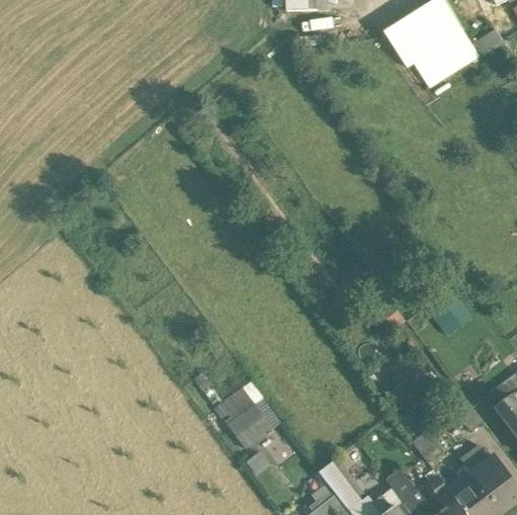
[(284,0),(285,9),(315,9),(314,0),(284,0)]
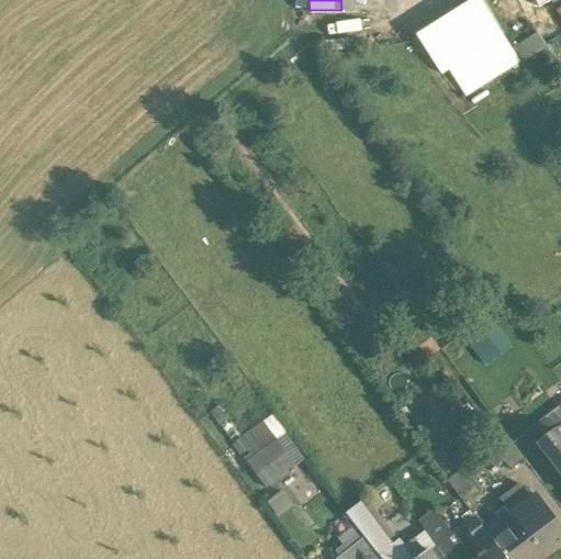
[(469,0),(415,33),(440,71),(448,67),(464,93),(516,62),(479,0),(469,0)]
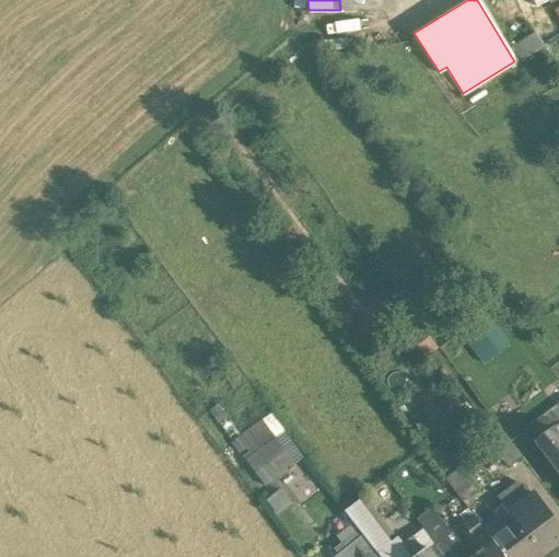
[(514,0),(520,10),(535,2),(535,3),(543,0),(514,0)]
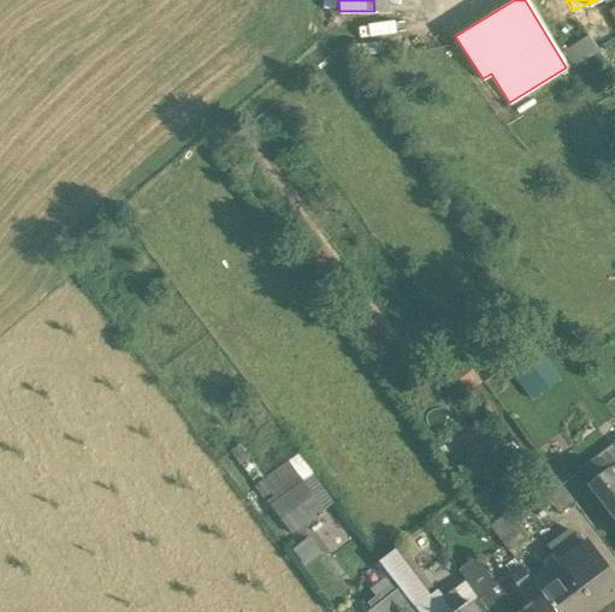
[(591,35),(566,51),(574,65),(599,49),(591,35)]
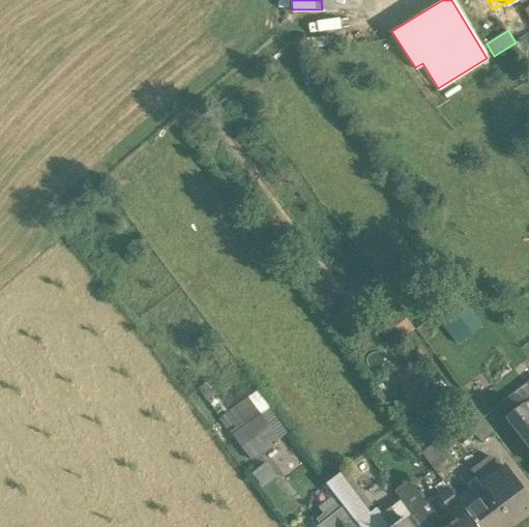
[(463,293),(438,314),(460,340),(485,318),(463,293)]
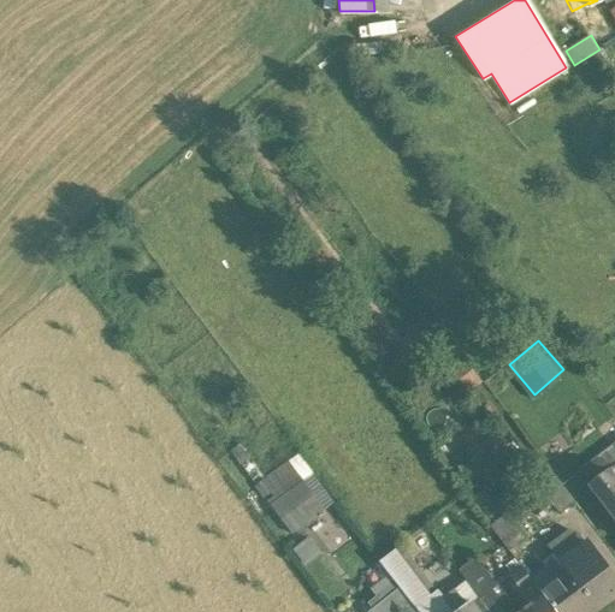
[(457,360),(451,352),(437,363),(442,370),(437,373),(455,398),(484,378),(466,352),(457,360)]
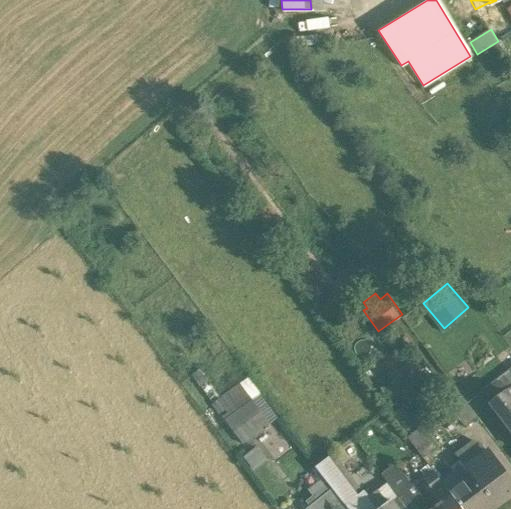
[(191,371),(214,402),(223,396),(200,364),(191,371)]
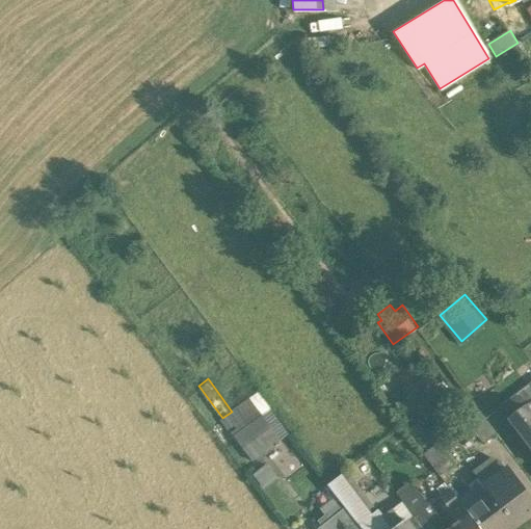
[(530,384),(515,395),(524,405),(525,406),(530,400),(530,384)]
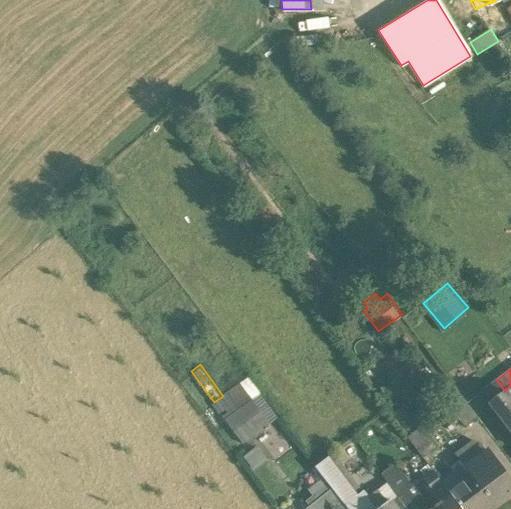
[(223,396),(214,402),(210,406),(240,443),(267,421),(249,400),(237,384),(223,396)]
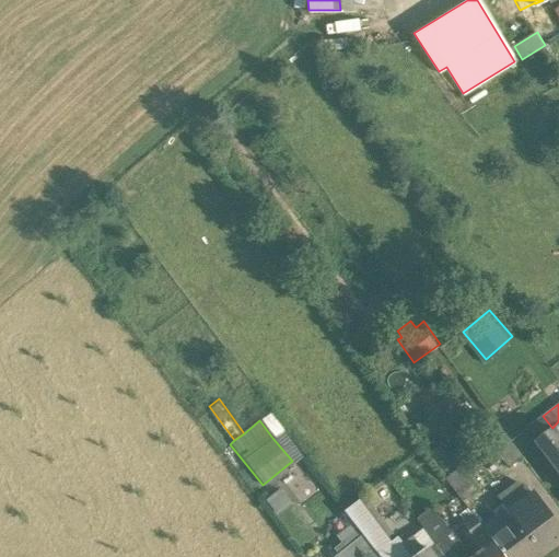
[(558,437),(552,428),(551,427),(535,439),(558,472),(558,437)]
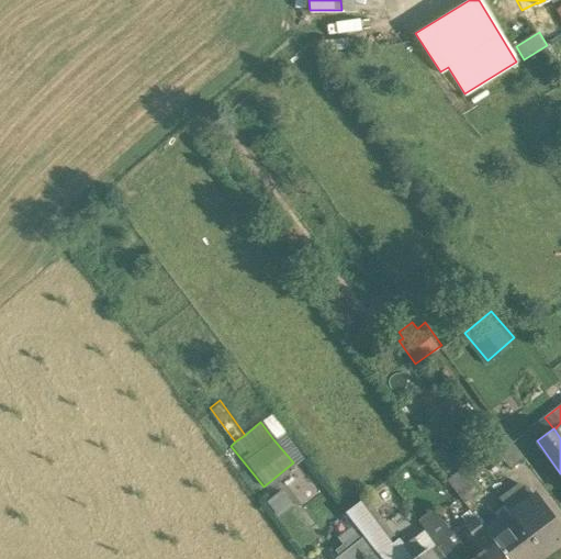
[(273,439),(293,462),(305,454),(287,429),(273,439)]
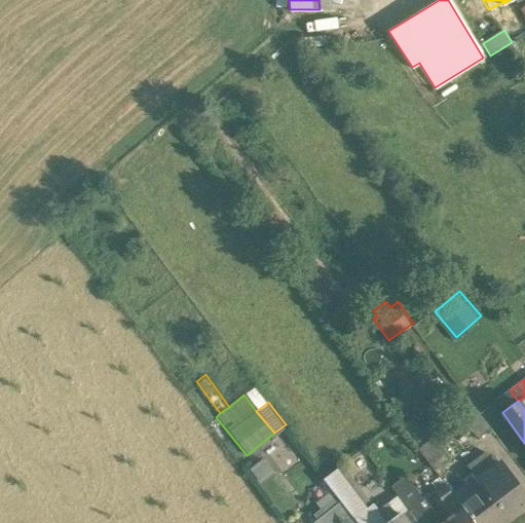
[(473,406),(459,416),(476,437),(488,426),(473,406)]
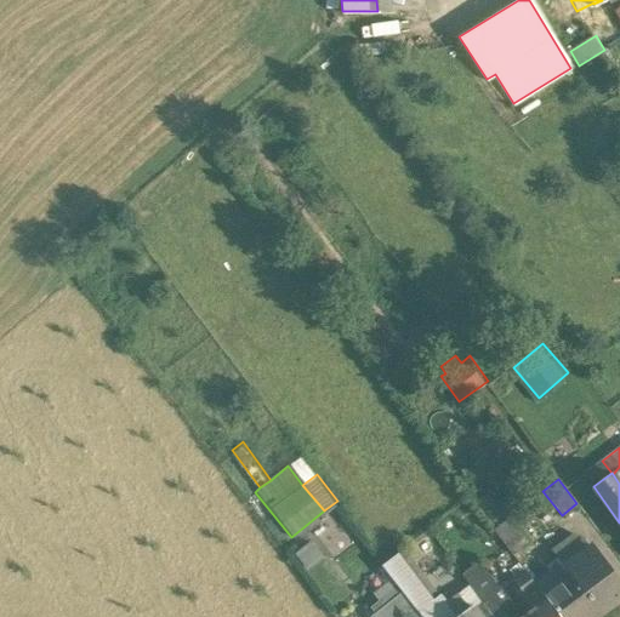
[(510,516),(494,530),(512,554),(528,541),(510,516)]
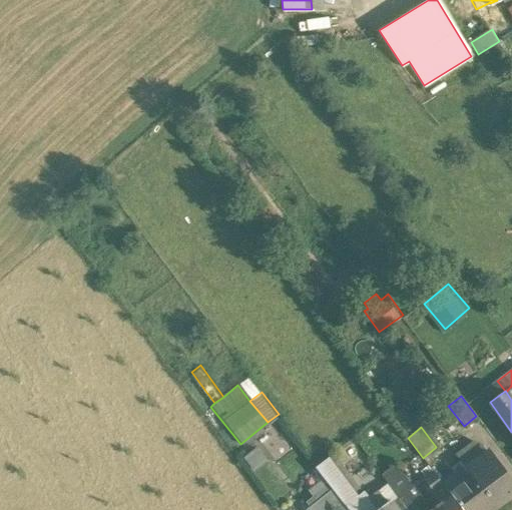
[(258,441),(244,452),(258,468),(271,457),(258,441)]
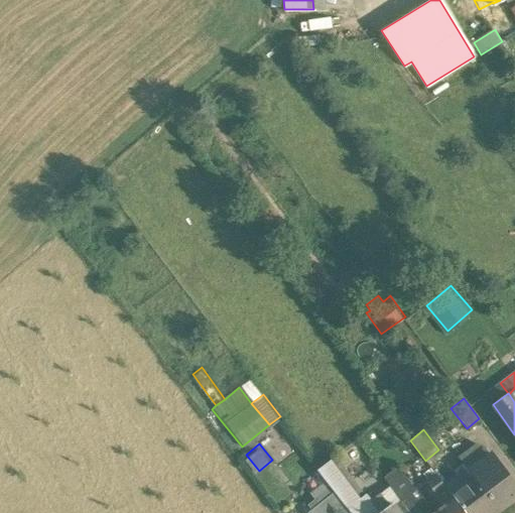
[(476,443),(458,457),(468,471),(490,455),(484,446),(476,443)]
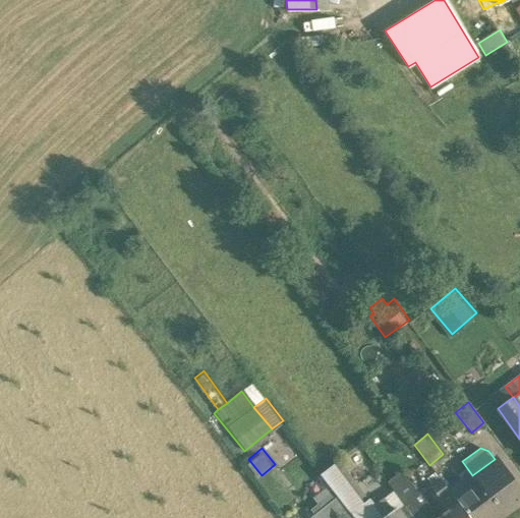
[(519,491),(496,458),(495,459),(472,475),(477,481),(503,515),(503,516),(504,515),(504,514),(519,502),(519,491)]
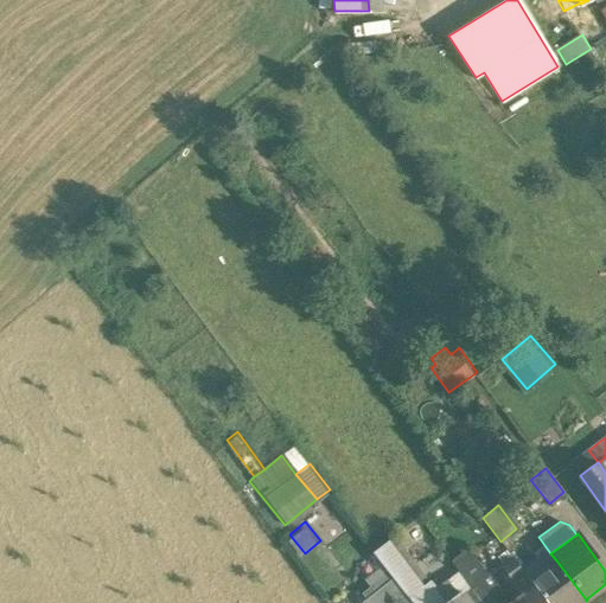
[(427,581),(394,536),(372,552),(383,566),(393,577),(406,595),(420,583),(421,584),(427,581)]
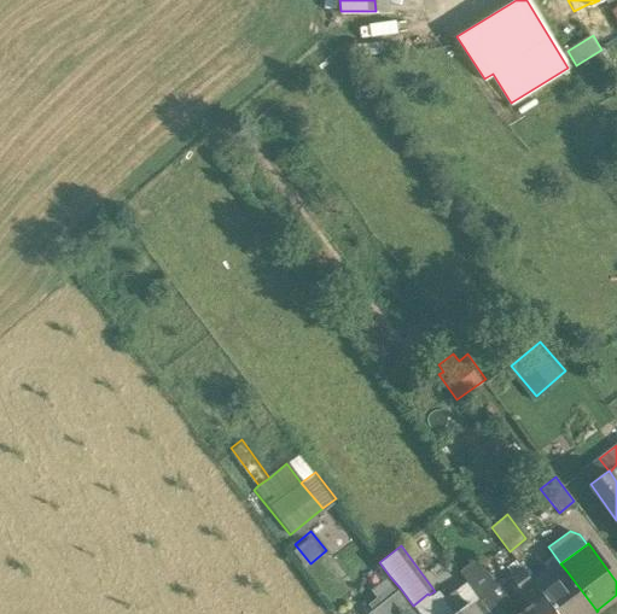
[(494,588),(473,560),(459,571),(479,600),(493,590),(494,588)]
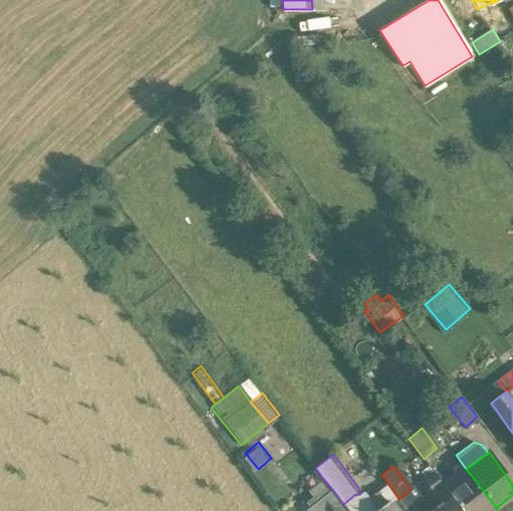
[(434,472),(430,466),(422,473),(426,478),(434,472)]
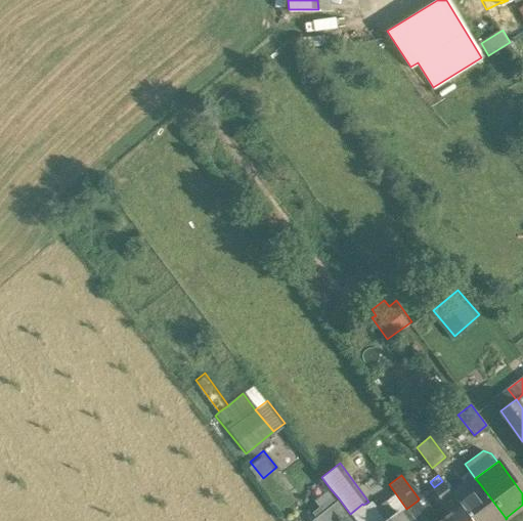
[(434,487),(432,489),(442,504),(453,495),(442,481),(434,487)]
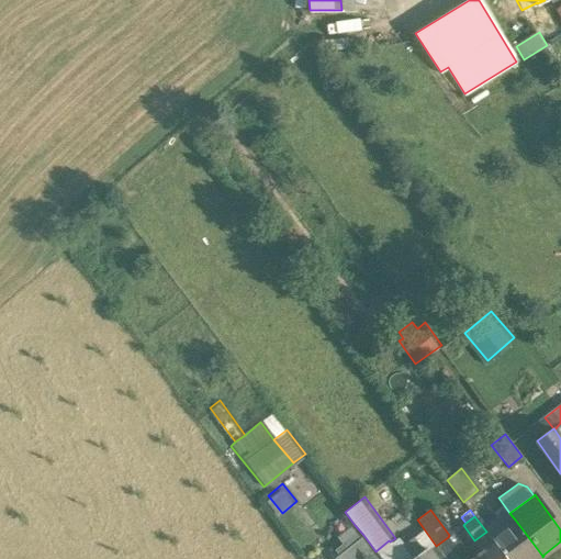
[(538,558),(542,556),(515,520),(491,538),(506,558),(538,558)]
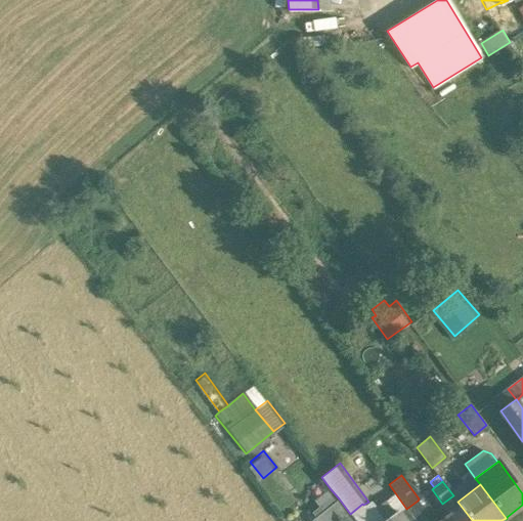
[(311,504),(319,514),(339,498),(331,489),(311,504)]
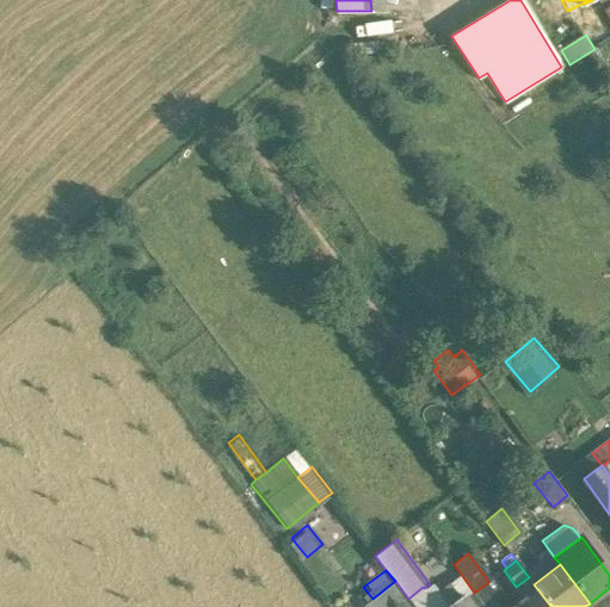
[(513,606),(550,606),(534,584),(529,577),(516,587),(525,599),(513,606)]
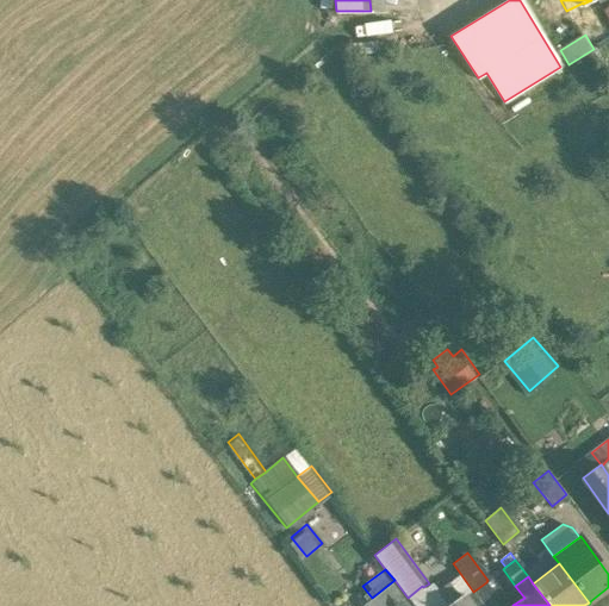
[(372,598),(367,601),(368,603),(367,604),(368,605),(367,605),(396,605),(408,598),(395,580),(372,598)]
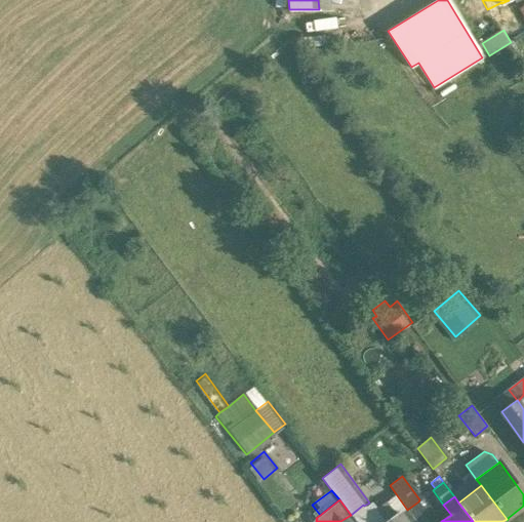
[(418,502),(407,510),(415,520),(427,512),(418,502)]
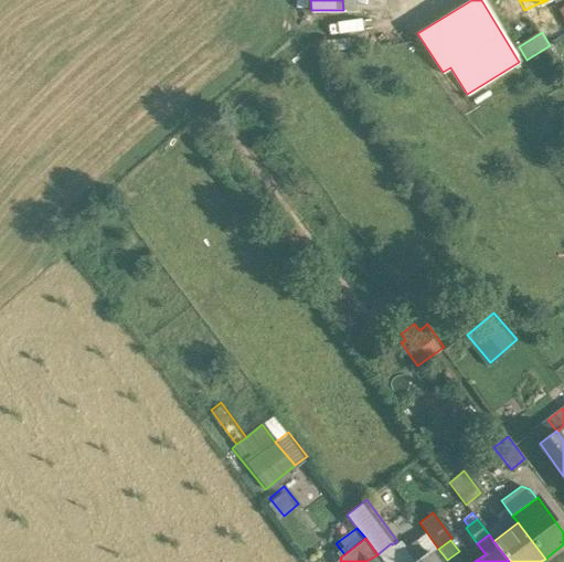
[(405,561),(392,544),(391,543),(378,554),(383,561),(405,561)]
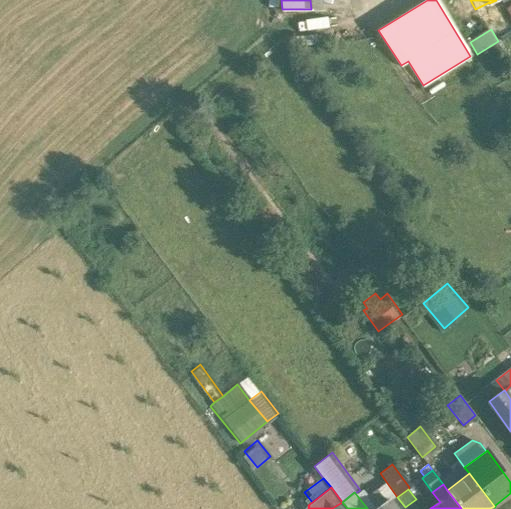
[(406,508),(405,507),(397,497),(391,502),(396,508),(406,508)]
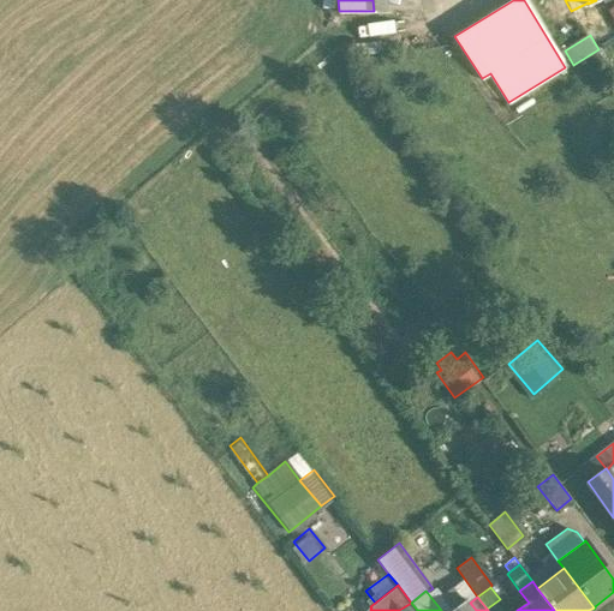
[(476,610),(470,603),(468,599),(452,610),(476,610)]
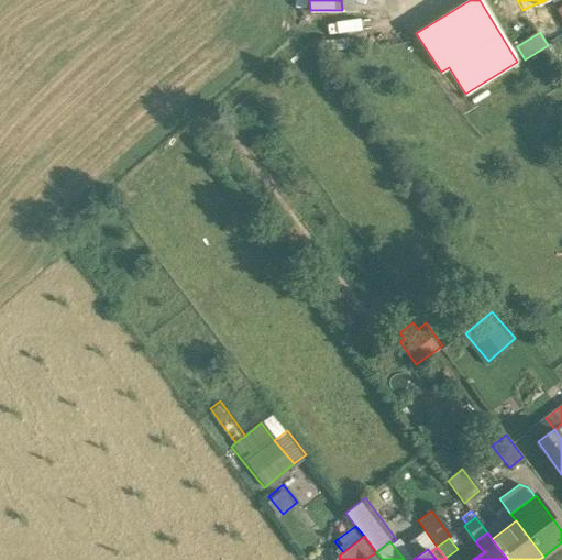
[(464,559),(458,549),(445,558),(447,559),(464,559)]
